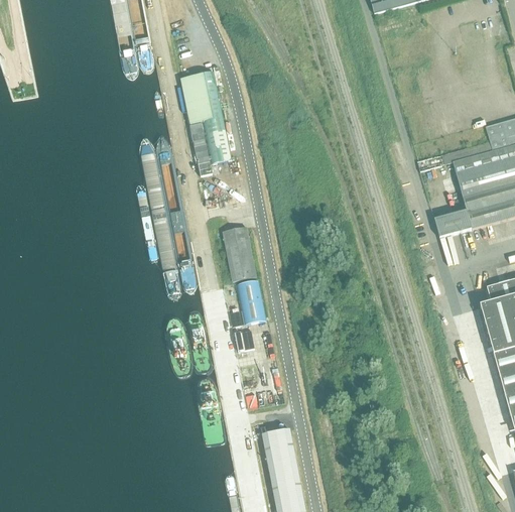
[(369,0),(373,12),(417,0),(369,0)]
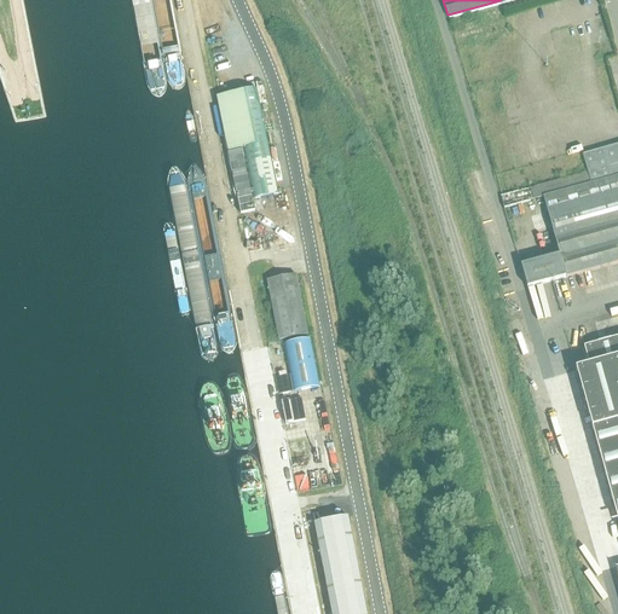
[(226,149),(240,210),(254,207),(252,196),(277,190),(255,85),(215,93),(227,149),(226,149)]
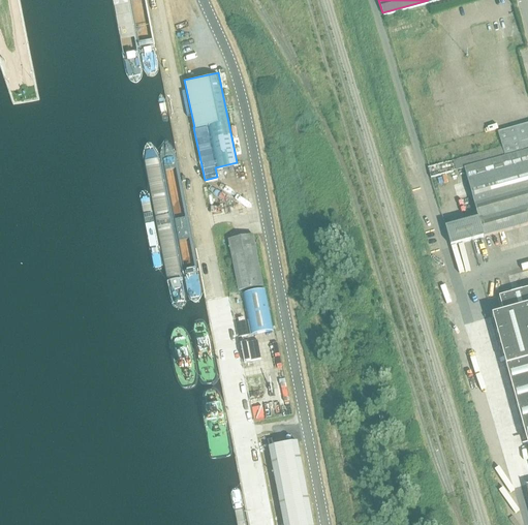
[(227,264),(233,263),(238,287),(261,282),(252,232),(227,236),(227,238),(222,239),(227,264)]
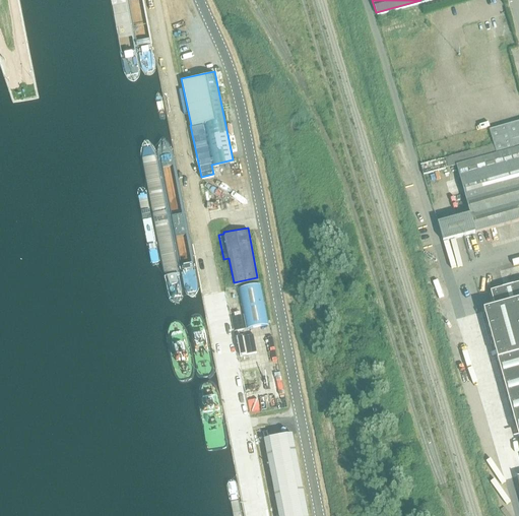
[(518,279),(490,287),(494,303),(483,306),(518,437),(518,471),(515,472),(518,486),(518,279)]
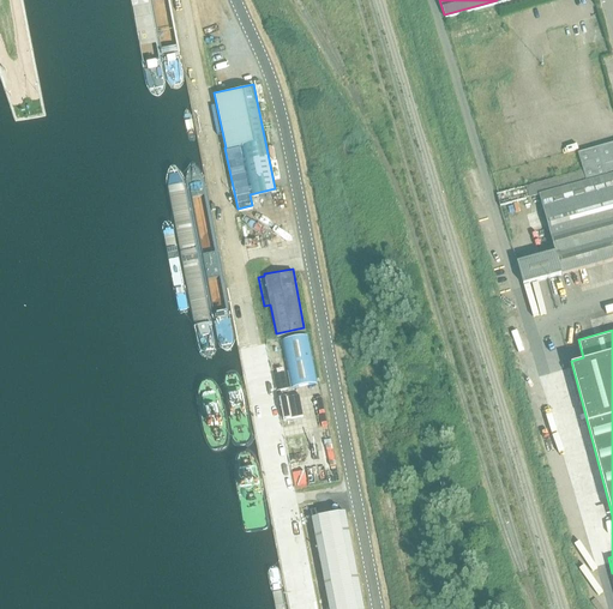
[(281,337),(289,385),(316,380),(306,332),(281,337)]
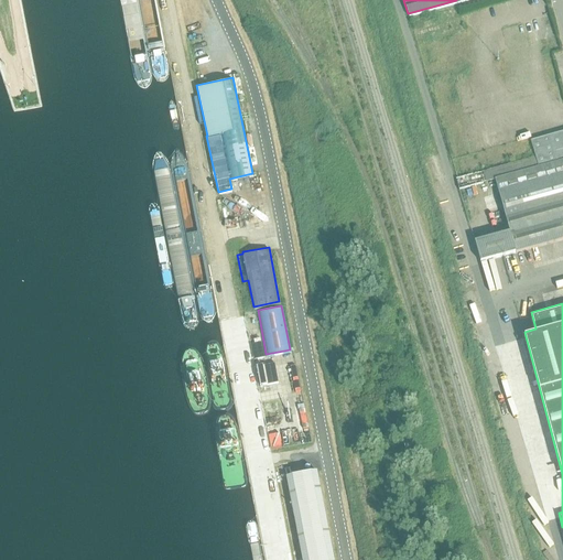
[(273,359),(256,363),(259,383),(278,379),(273,359)]
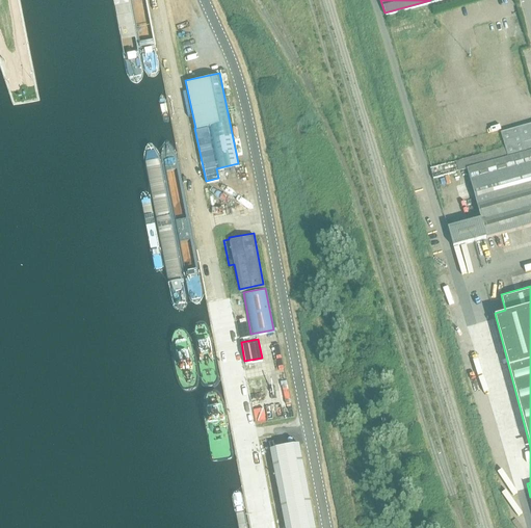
[(269,447),(285,527),(314,527),(298,442),(269,447)]
